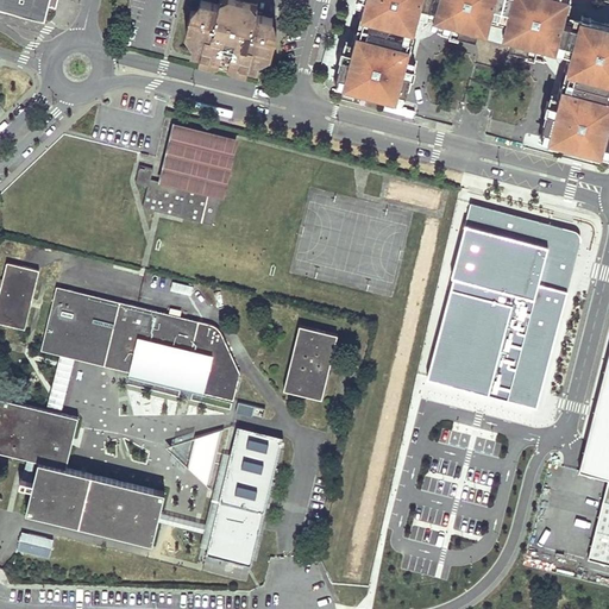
[(0,0),(0,8),(45,22),(50,0),(0,0)]
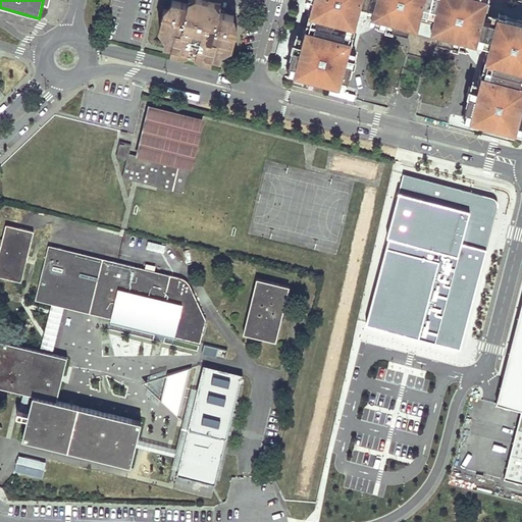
[(211,61),(212,58),(212,56),(220,58),(223,49),(225,50),(227,45),(232,46),(238,29),(231,27),(235,16),(219,12),(220,7),(193,0),(189,0),(189,3),(176,0),(172,0),(170,10),(164,9),(160,27),(166,29),(164,34),(167,35),(165,44),(172,46),(171,50),(181,53),(189,52),(196,54),(202,58),(211,61)]
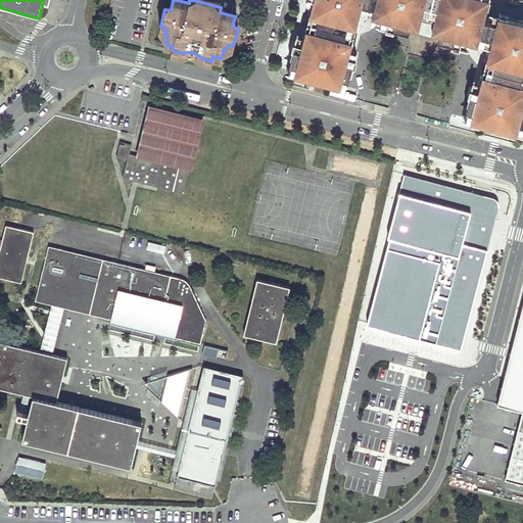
[(369,0),(314,0),(313,6),(312,5),(312,6),(311,10),(307,20),(360,35),(369,0)]
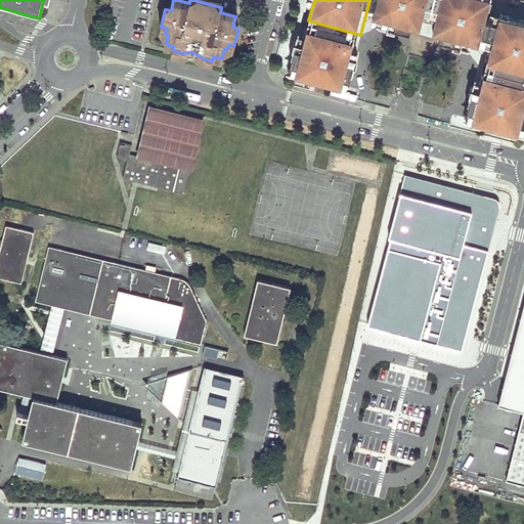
[(369,0),(360,35),(361,35),(362,35),(363,35),(364,35),(365,35),(366,35),(367,35),(368,35),(369,34),(370,34),(372,33),(373,33),(373,32),(374,32),(375,31),(375,30),(376,30),(376,29),(377,29),(377,28),(378,27),(378,26),(378,25),(389,28),(408,33),(412,47),(409,59),(403,83),(401,89),(409,91),(432,0),(369,0)]
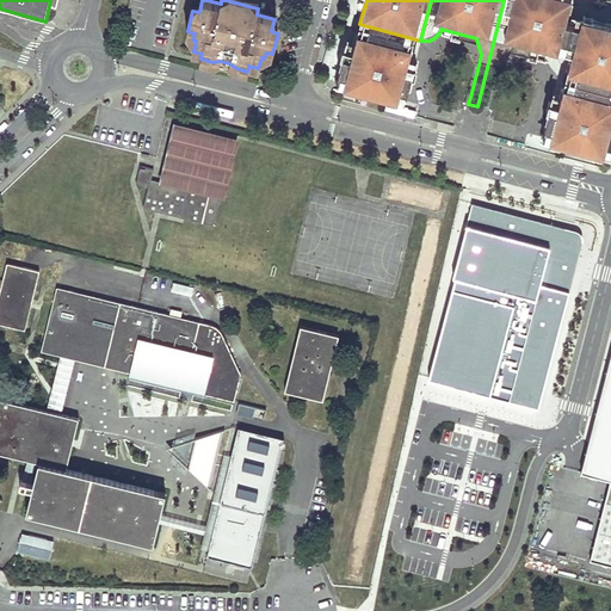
[(504,0),(477,106),(487,109),(499,60),(511,48),(525,51),(547,57),(547,59),(547,60),(547,61),(547,62),(547,63),(547,65),(547,66),(548,66),(548,67),(548,68),(549,68),(549,69),(549,71),(550,71),(550,72),(551,72),(551,73),(553,73),(554,73),(554,74),(555,74),(556,75),(557,75),(559,75),(576,6),(572,5),(572,0),(504,0)]
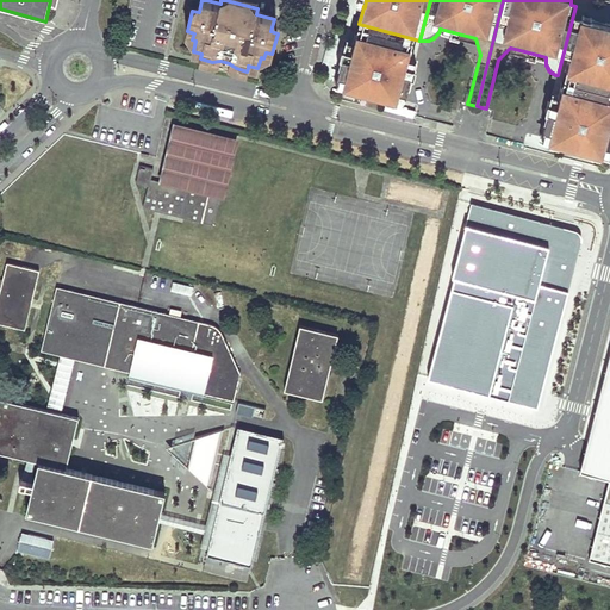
[(609,23),(609,17),(609,16),(576,6),(558,75),(609,89),(609,23)]
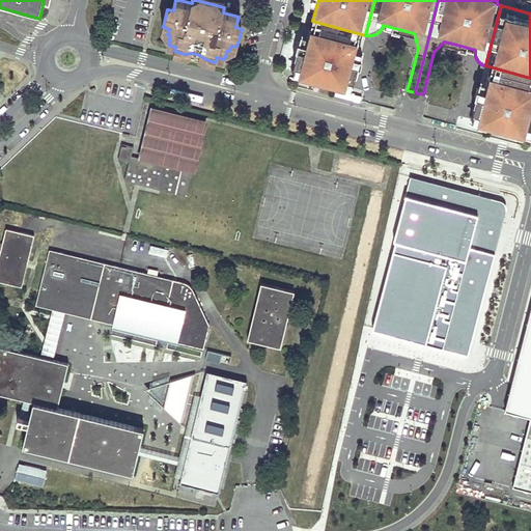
[(365,35),(312,21),(308,37),(310,37),(308,44),(300,42),(295,59),(291,73),(337,84),(352,88),(359,62),(365,38),(365,35)]
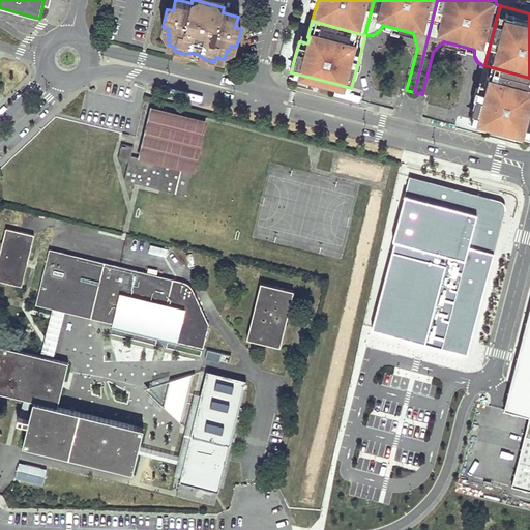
[(529,78),(484,65),(470,119),(497,125),(529,134),(529,78)]
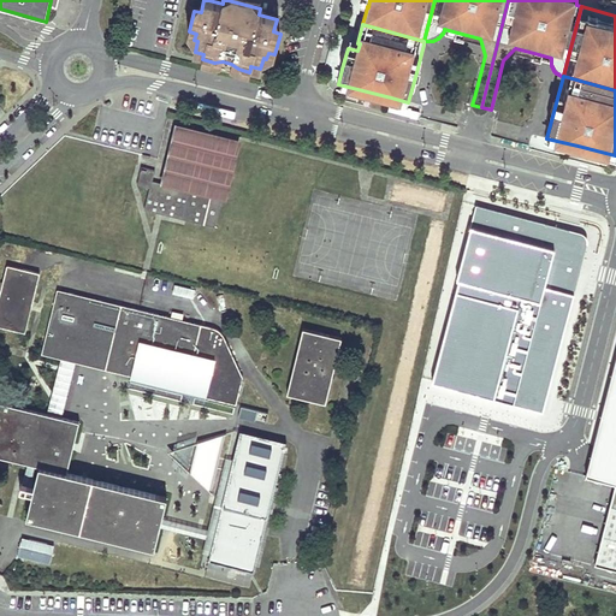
[(214,227),(237,138),(179,125),(165,183),(164,188),(150,184),(152,181),(155,171),(148,169),(142,167),(137,185),(149,188),(144,209),(214,227)]
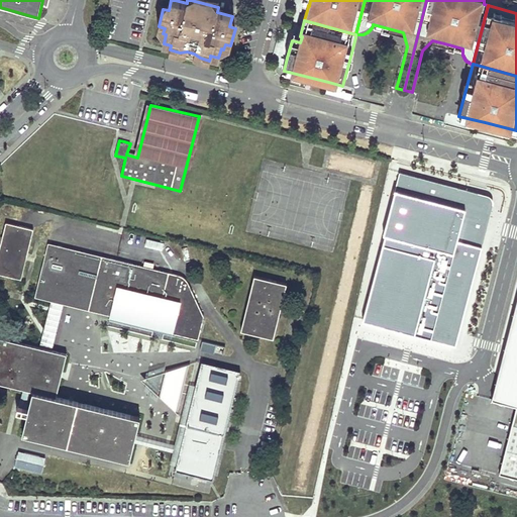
[(483,197),(401,175),(365,323),(455,346),(492,209),(492,205),(490,201),(487,198),(483,197)]
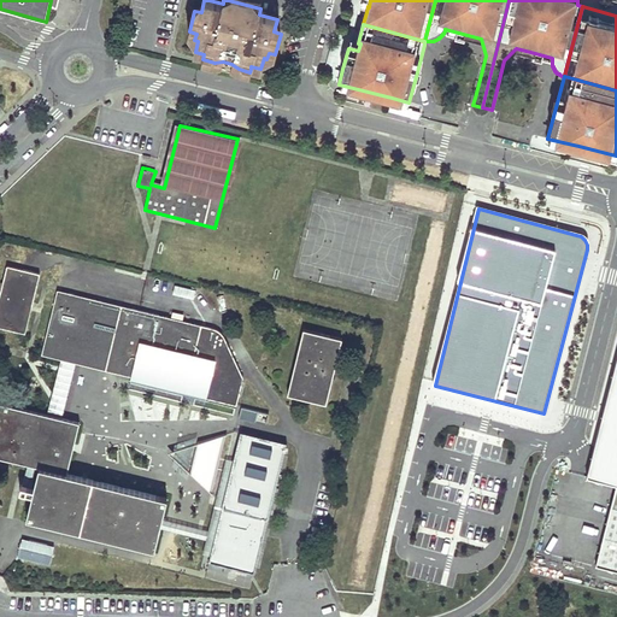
[(40,274),(7,265),(0,294),(0,327),(25,333),(40,274)]
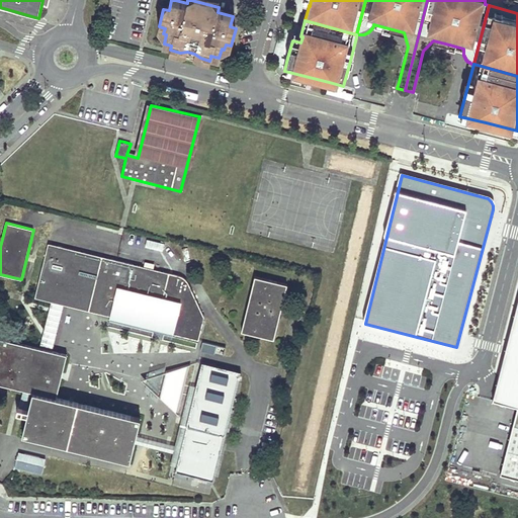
[(146,248),(162,251),(164,244),(147,240),(146,248)]
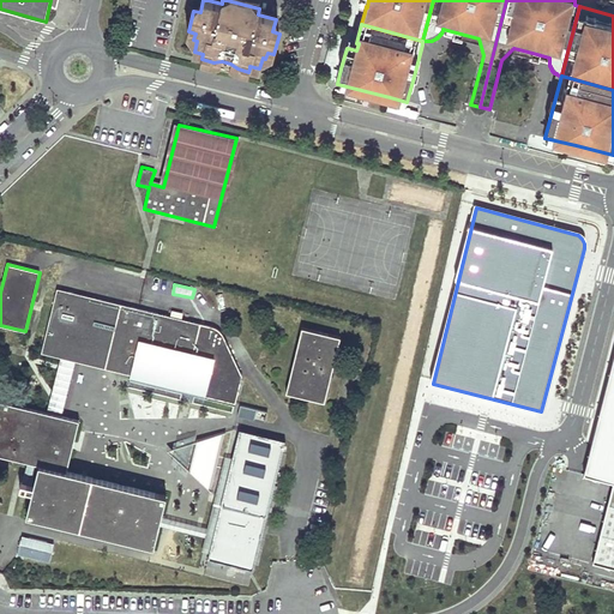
[(90,298),(58,289),(43,348),(76,356),(90,298)]
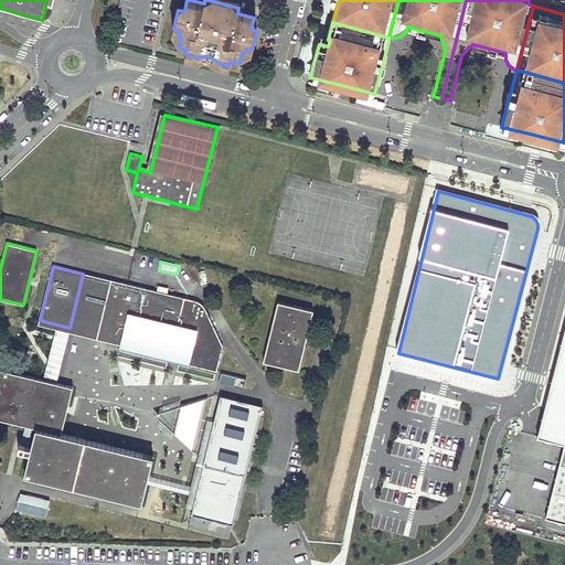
[(120,283),(83,274),(70,328),(107,337),(120,283)]
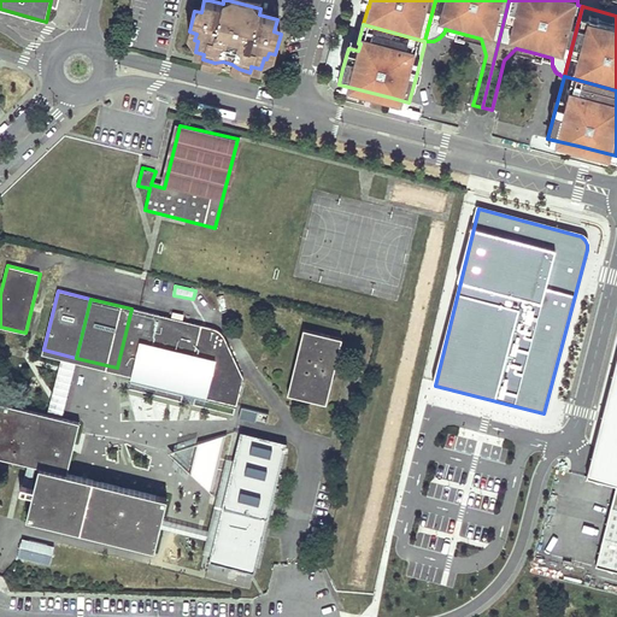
[(201,327),(131,309),(117,368),(186,386),(184,393),(236,405),(242,378),(223,339),(223,338),(222,336),(221,335),(221,334),(219,334),(218,333),(217,333),(216,331),(215,330),(213,330),(211,329),(201,327)]
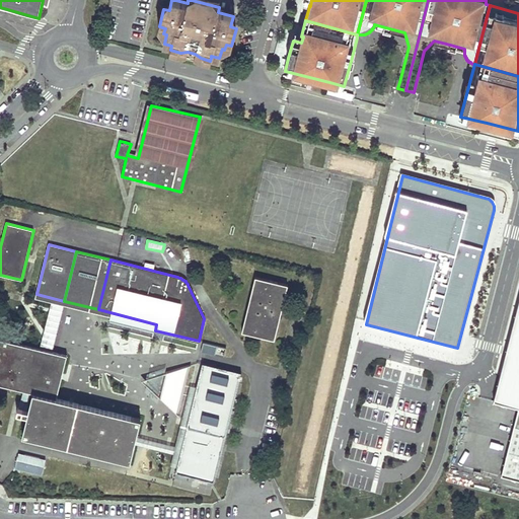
[(274,340),(287,285),(255,277),(242,331),(274,340)]
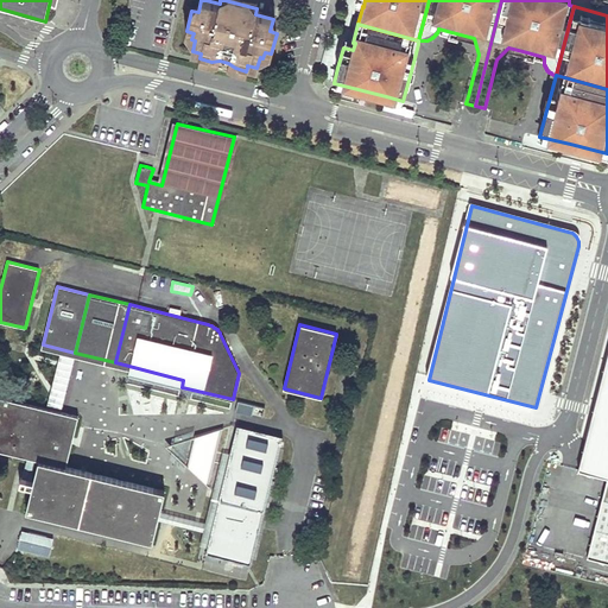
[(115,362),(75,353),(43,344),(42,349),(64,355),(74,358),(130,372),(130,374),(182,387),(183,380),(115,362)]
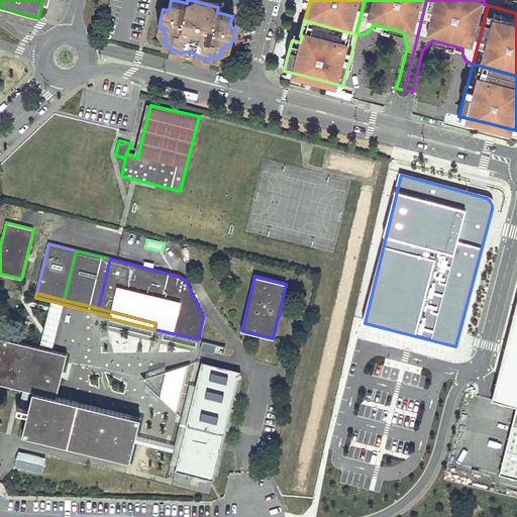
[(516,301),(492,398),(516,404),(516,405),(512,424),(516,424),(516,301)]
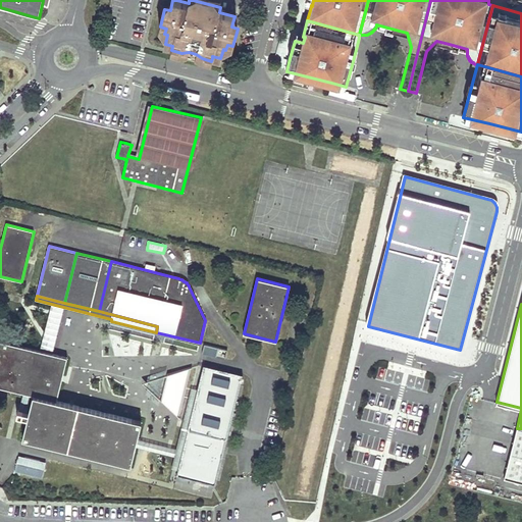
[(63,307),(55,305),(44,352),(51,354),(63,307)]
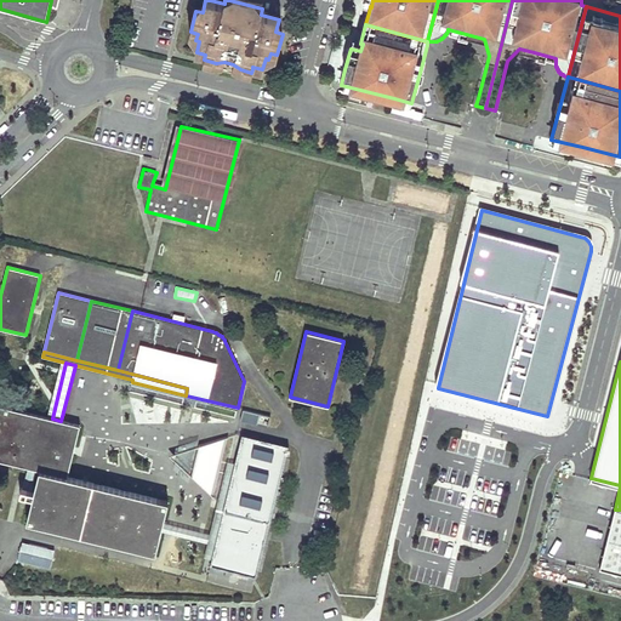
[(167,502),(67,477),(79,426),(61,421),(52,419),(0,405),(0,460),(39,471),(27,522),(155,553),(160,531),(163,523),(167,502)]
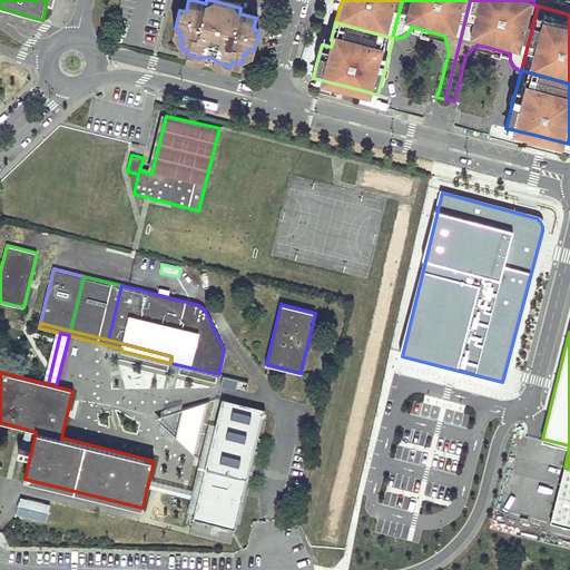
[(222,387),(246,391),(247,381),(223,379),(222,387)]
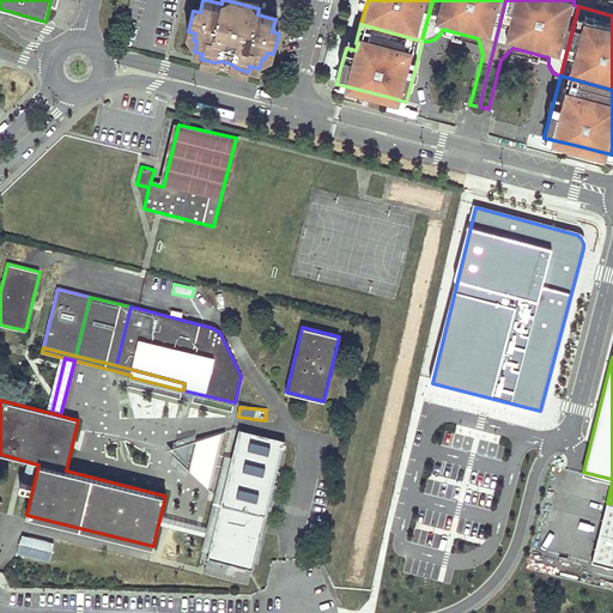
[(284,437),(241,426),(216,530),(214,539),(210,554),(253,565),(284,437)]
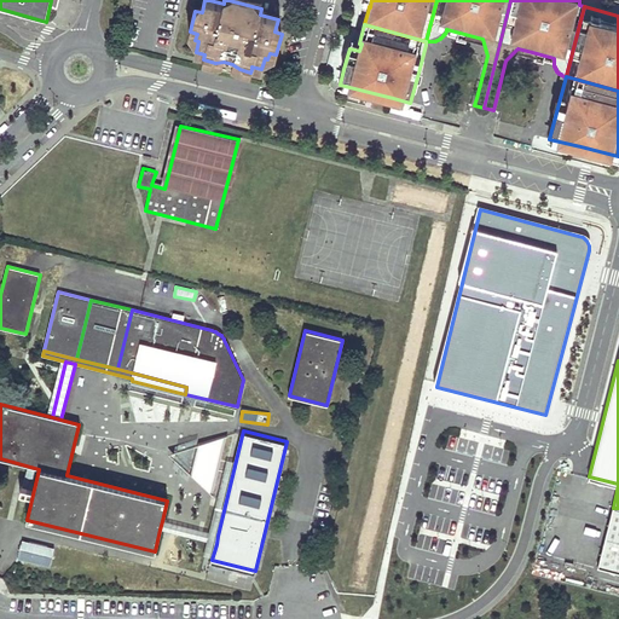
[(213,495),(226,437),(200,444),(191,475),(213,495)]
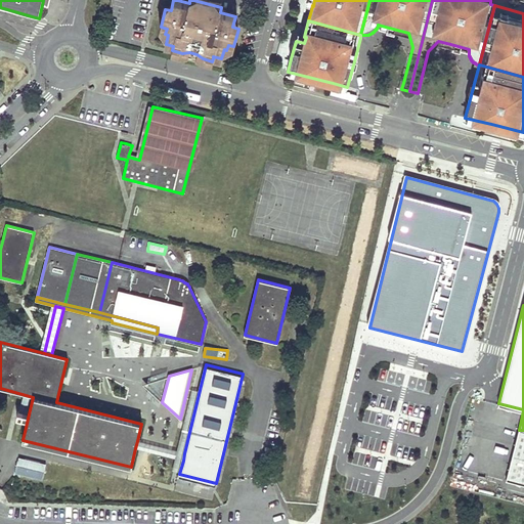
[(169,376),(143,384),(162,402),(169,376)]
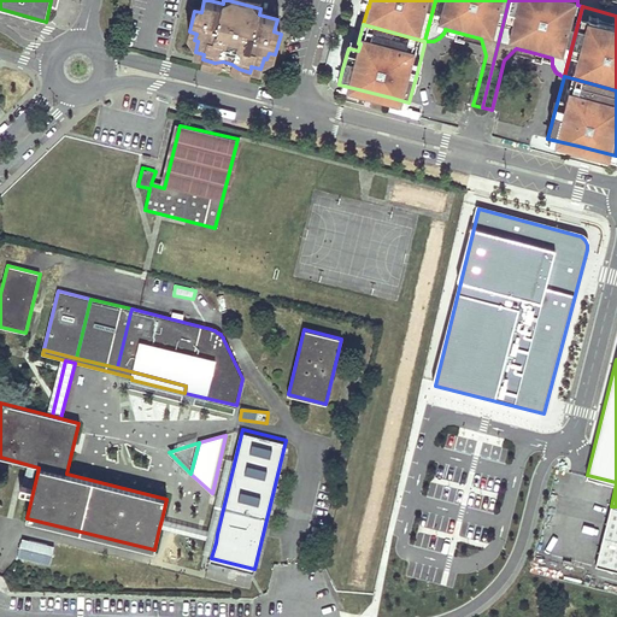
[(616,506),(611,506),(594,565),(616,571),(616,506)]
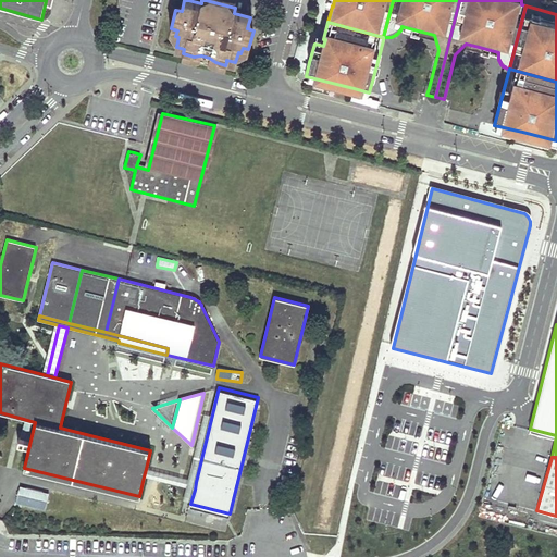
[(196,482),(146,469),(144,477),(195,490),(196,482)]
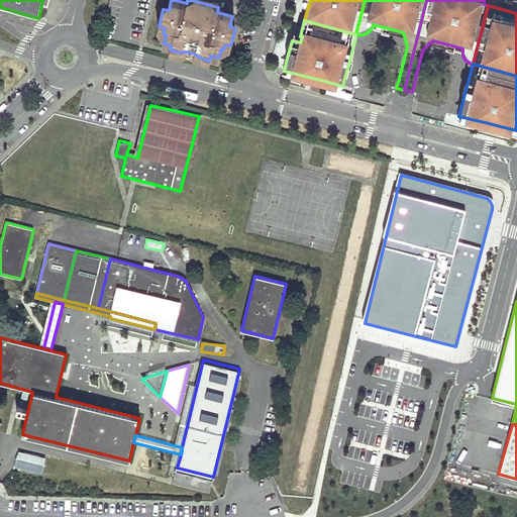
[(43,473),(45,456),(17,452),(15,470),(43,473)]
